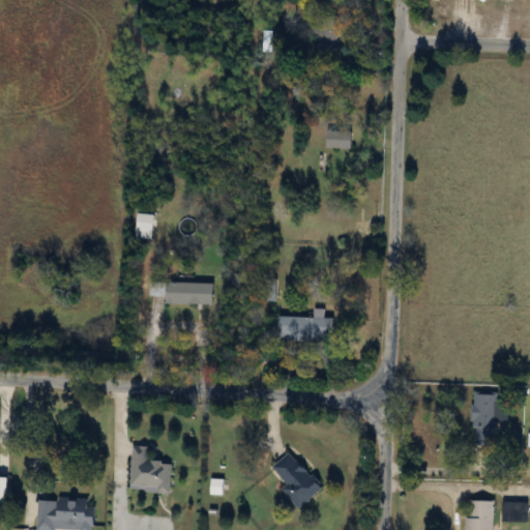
[(340,55),(340,22),(319,22),(319,55),(340,55)]
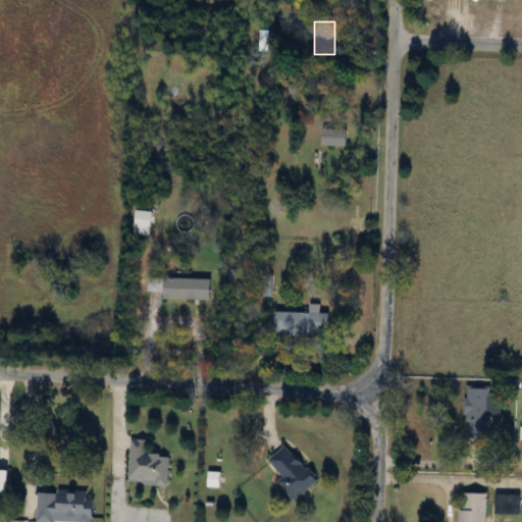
[(348,147),(349,126),(324,126),(324,146),(348,147)]
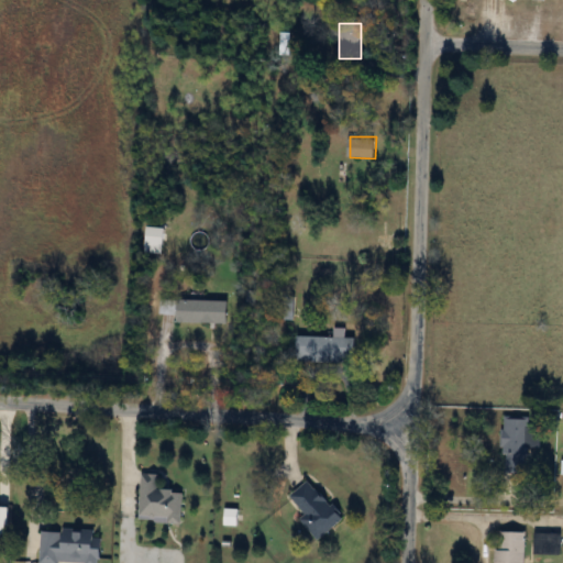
[(229,300),(178,300),(178,323),(229,323),(229,300)]
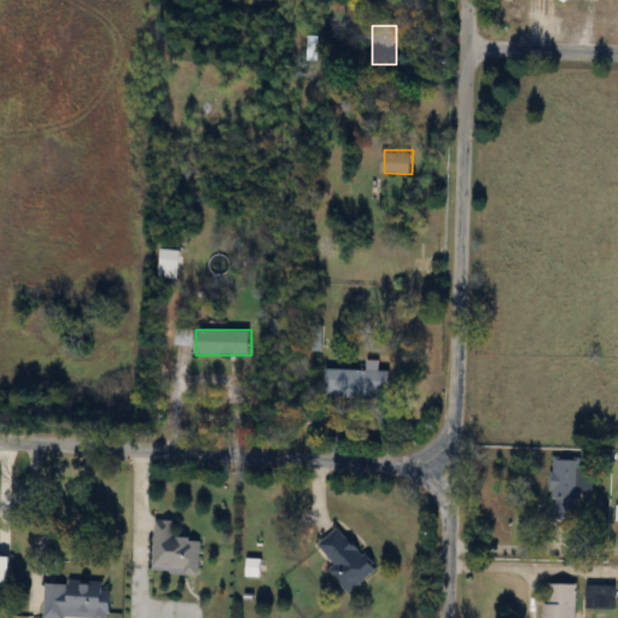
[(176,345),(192,345),(193,331),(178,331),(176,345)]
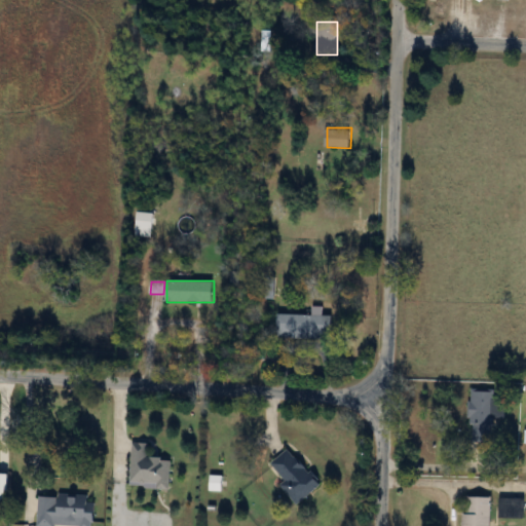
[(333,340),(333,316),(279,314),(278,339),(333,340)]
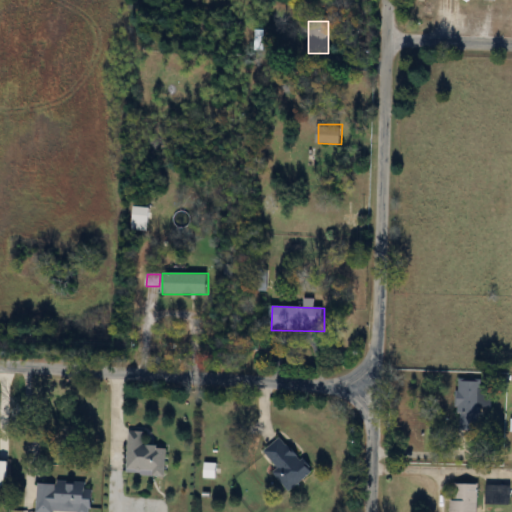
[(481,380),(460,379),(459,430),(480,430),(481,380)]
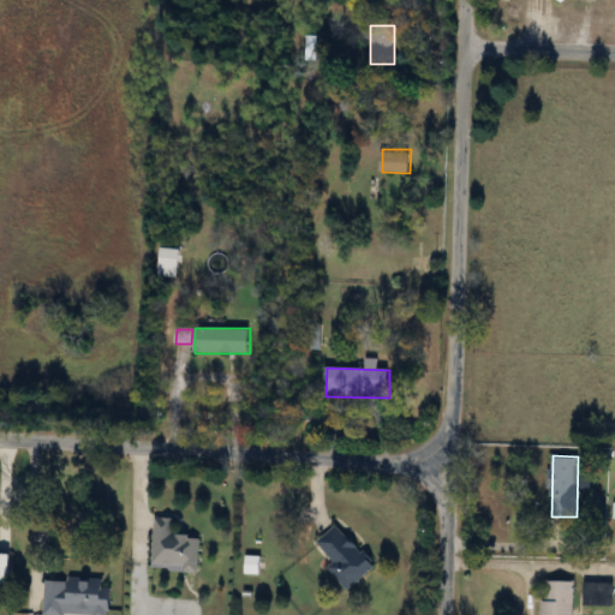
[(154,569),(199,571),(201,537),(174,536),(175,519),(155,518),(154,569)]
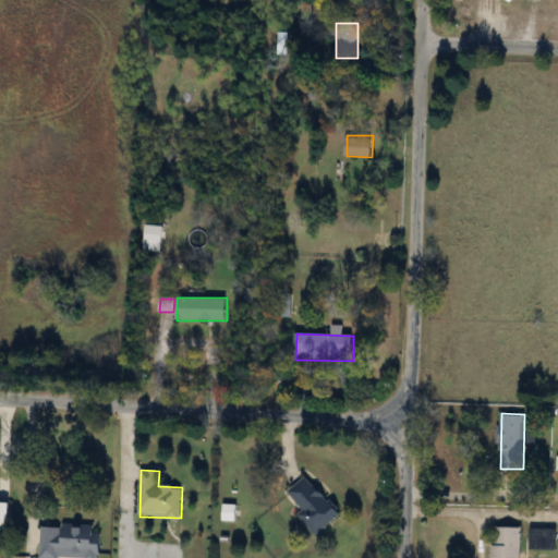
[(316,535),(341,516),(310,475),(289,492),(304,511),(300,514),(316,535)]
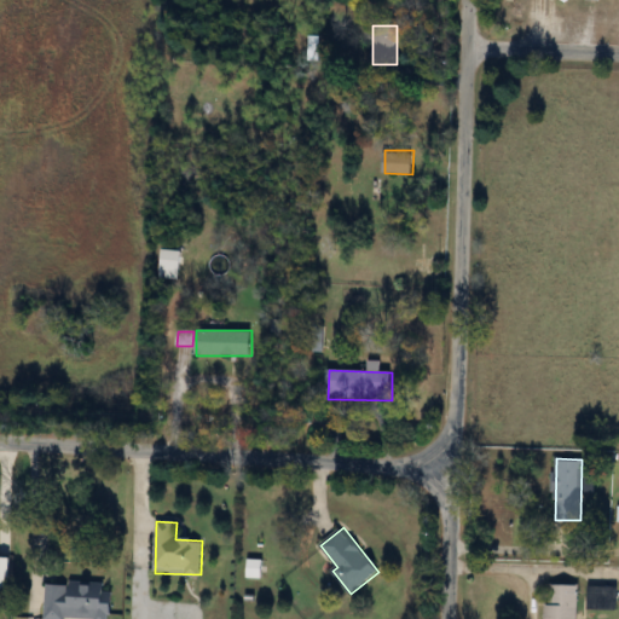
[(262,561),(250,561),(250,578),(262,578),(262,561)]
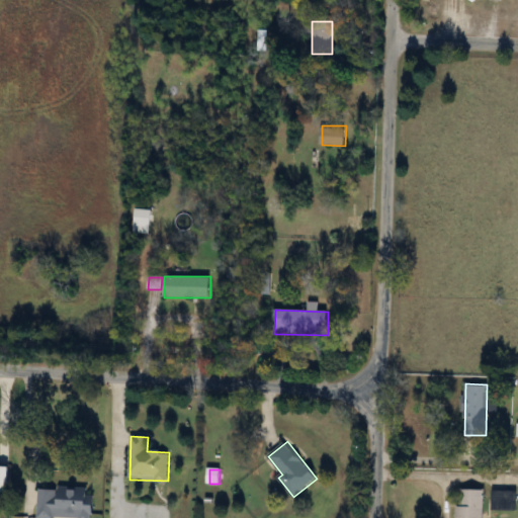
[(38,517),(93,517),(95,489),(39,487),(38,517)]
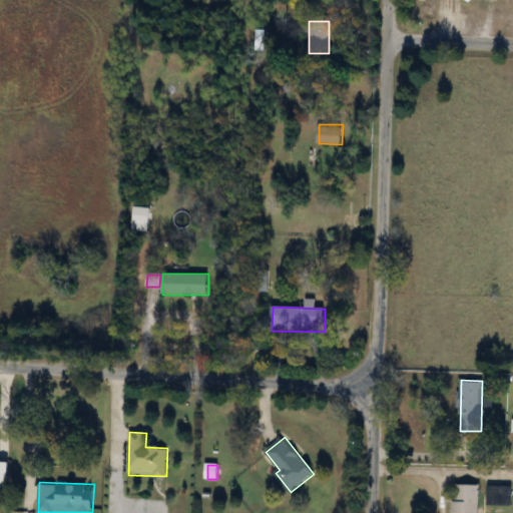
[(479,512),(480,485),(453,484),(452,512),(479,512)]
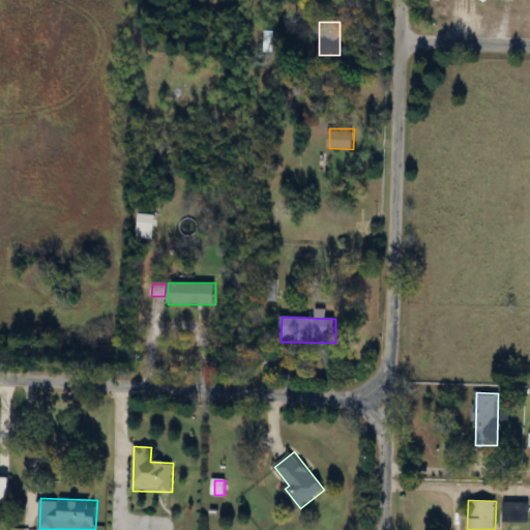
[(505,522),(528,522),(528,503),(505,503),(505,522)]
